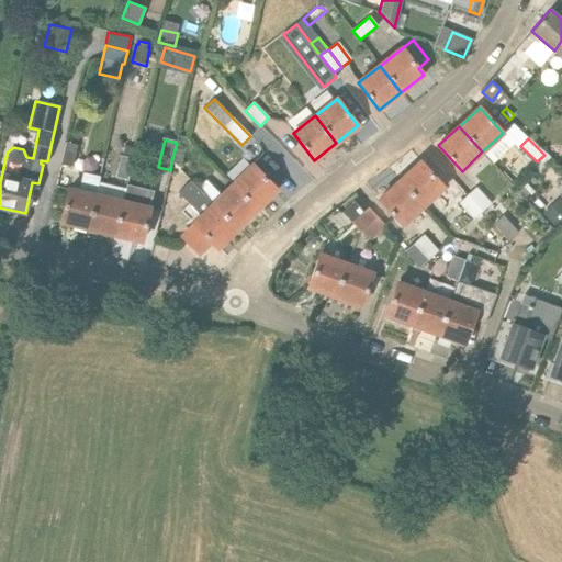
[(66,143),(60,164),(71,166),(76,145),(66,143)]
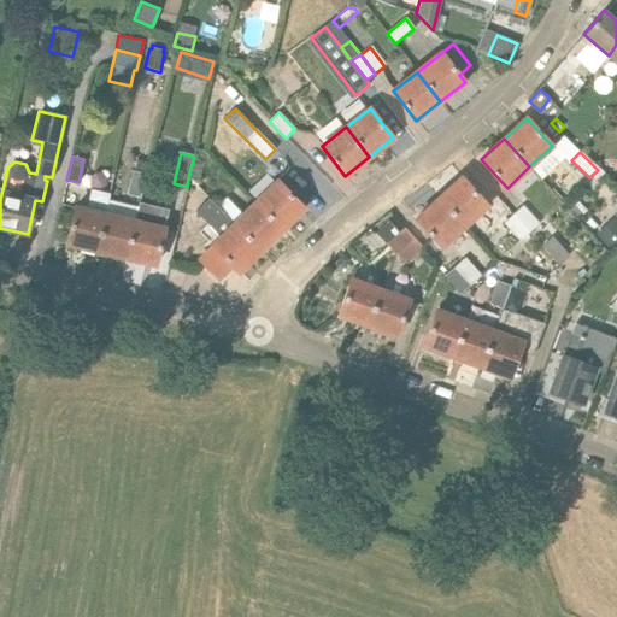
[(134,171),(145,174),(147,162),(137,159),(134,171)]
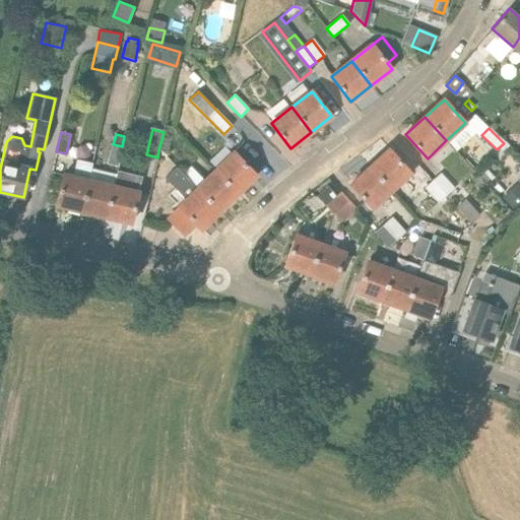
[(109,164),(119,166),(123,146),(122,146),(113,144),(109,164)]
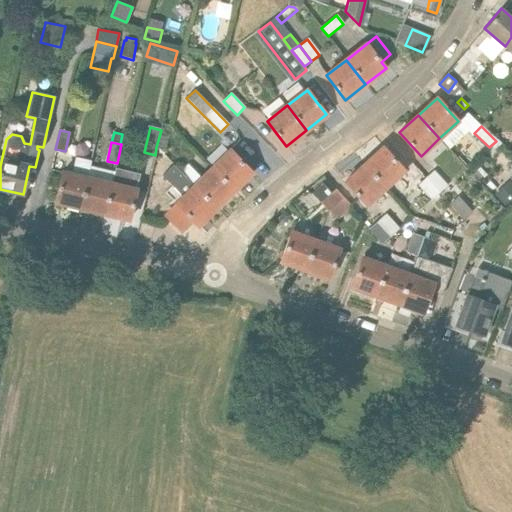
[(385,187),(404,170),(383,147),(364,164),(385,187)]
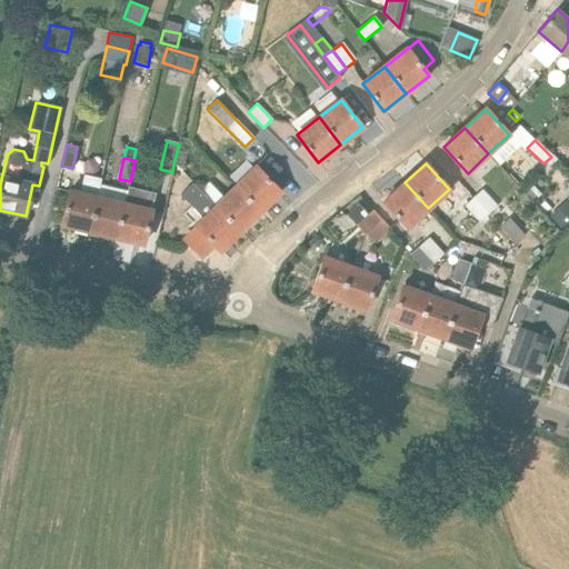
[(209,180),(193,166),(185,175),(193,183),(200,189),(209,180)]
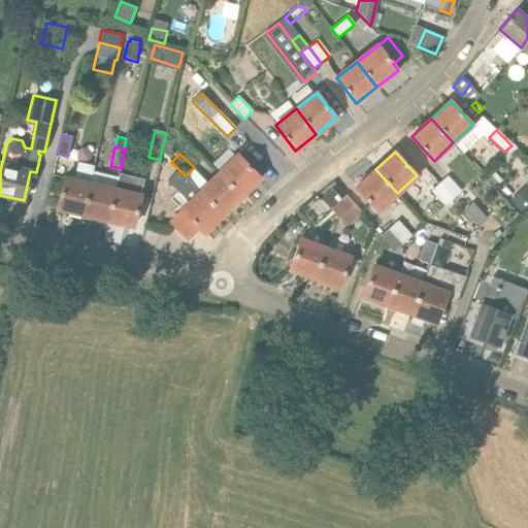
[(260,177),(245,163),(237,154),(219,171),(242,195),(260,177)]
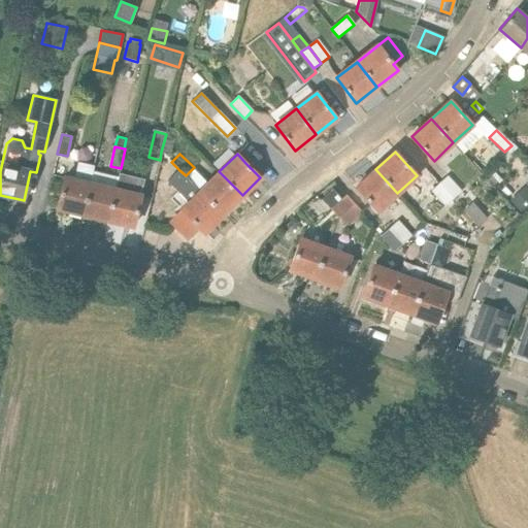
[(81,215),(92,171),(93,166),(77,162),(73,177),(64,175),(62,188),(57,208),(81,215)]
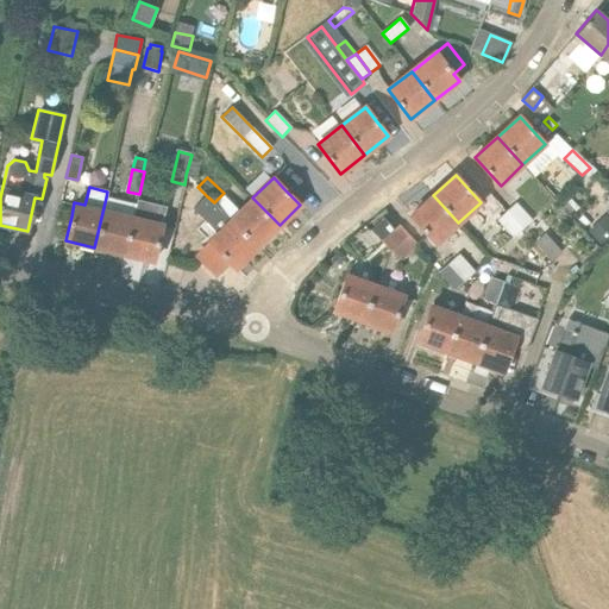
[(435,243),(458,223),(433,195),(410,217),(435,243)]
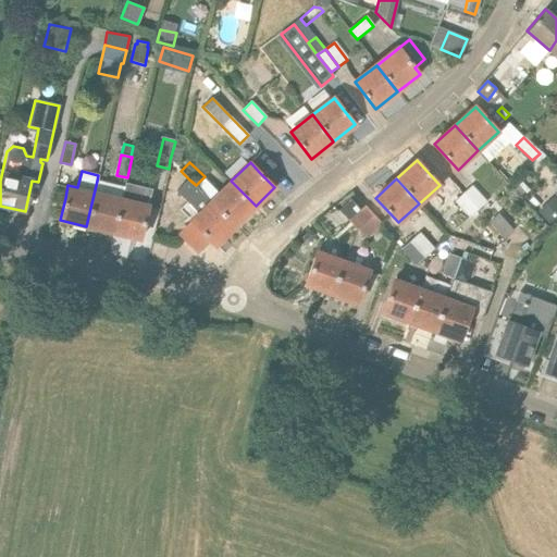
[(195,186),(196,185),(189,180),(177,190),(192,206),(184,213),(193,222),(180,234),(197,251),(210,239),(215,246),(236,225),(211,200),(210,201),(195,186)]
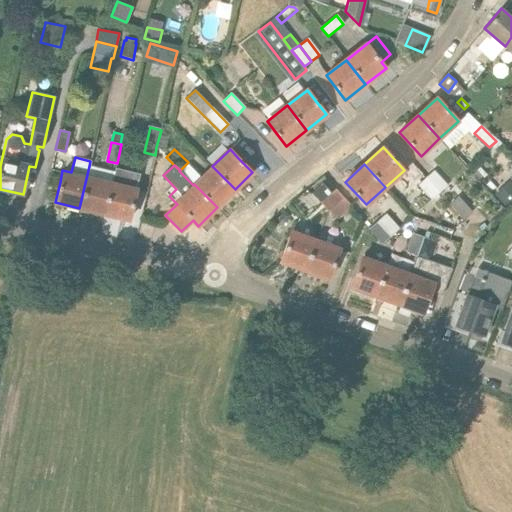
[(103,213),(110,181),(112,172),(89,166),(79,208),(103,213)]
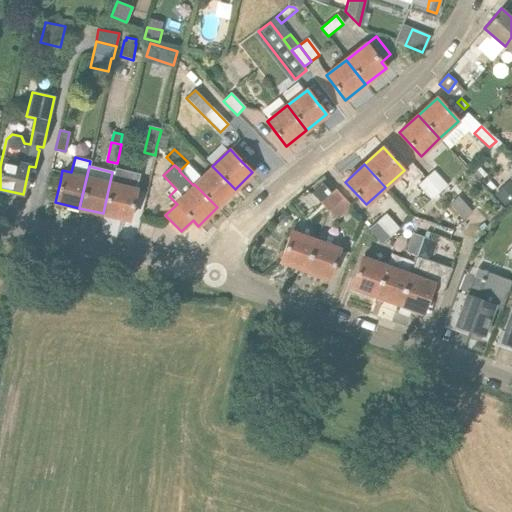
[(217,207),(235,189),(212,166),(194,184),(217,207)]
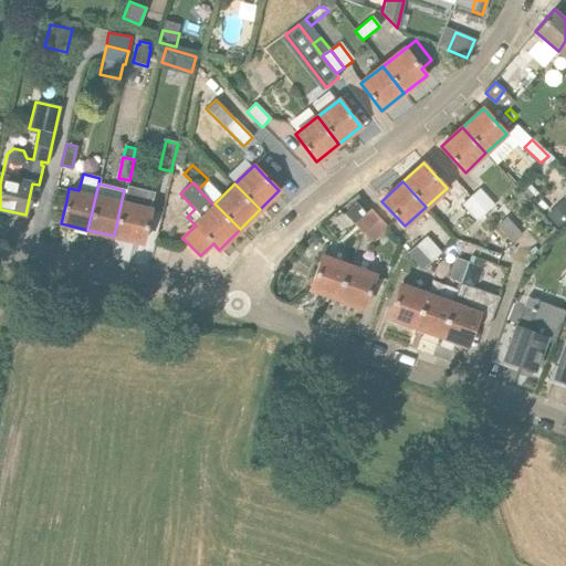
[(122,200),(114,236),(143,243),(148,221),(152,208),(155,190),(128,185),(124,201),(122,200)]
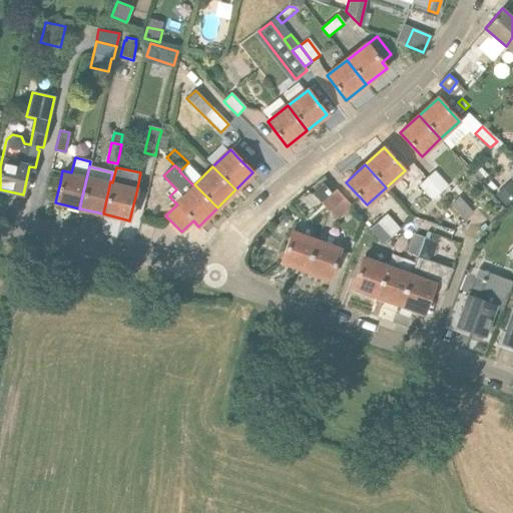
[(426,178),(440,192),(447,186),(434,171),(426,178)]
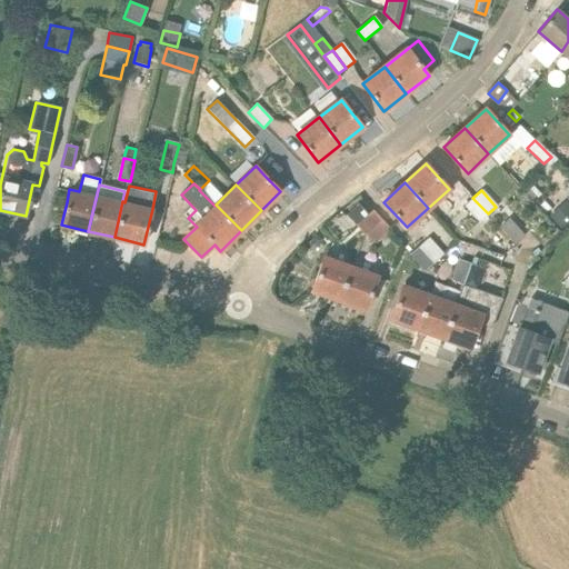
[(465,206),(479,221),(488,213),(472,198),(465,206)]
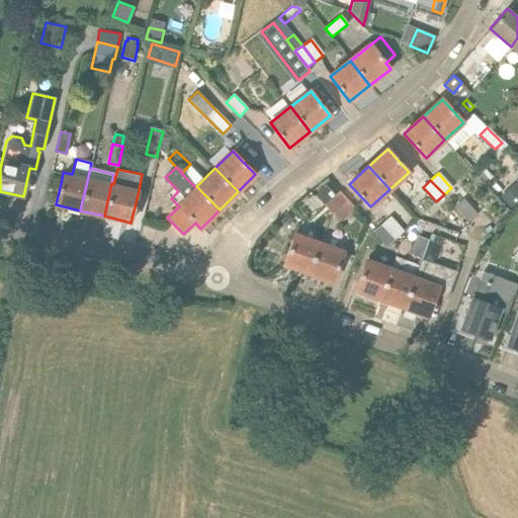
[(517,184),(515,182),(499,196),(511,207),(517,200),(517,184)]
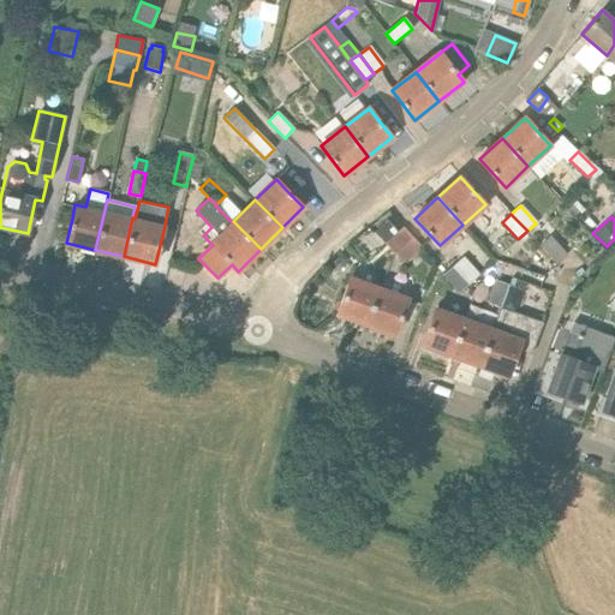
[(384,244),(398,232),(387,219),(374,231),(384,244)]
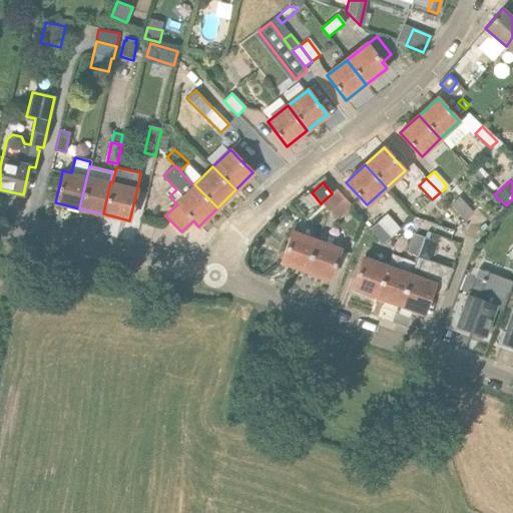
[(332,193),(321,203),(329,211),(344,198),(336,189),(332,193)]
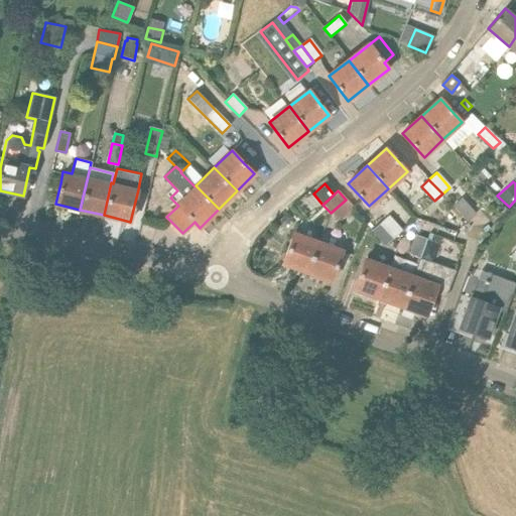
[(462,197),(454,205),(468,221),(477,213),(462,197)]
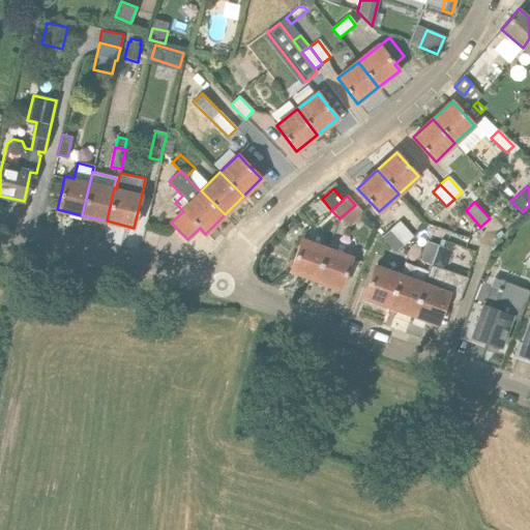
[(363,213),(355,205),(340,218),(348,228),(363,213)]
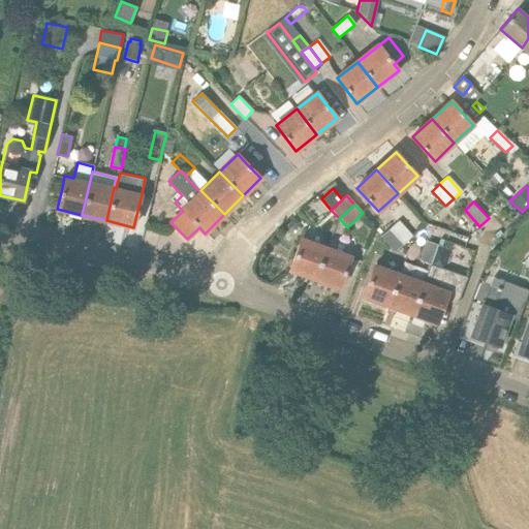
[(299,224),(291,220),(284,229),(291,235),(299,224)]
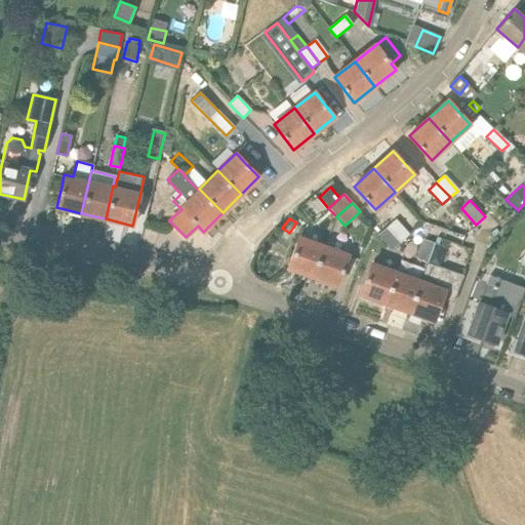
[(401,242),(409,234),(396,218),(386,227),(401,242)]
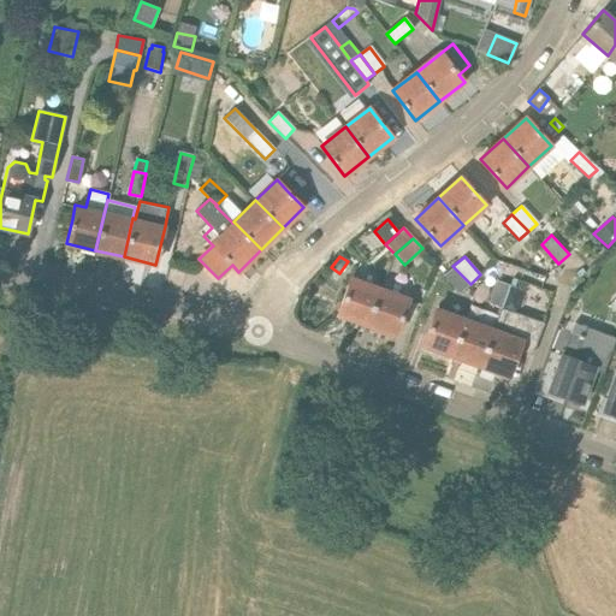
[(462,291),(471,284),(452,266),(444,276),(461,294),(462,291)]
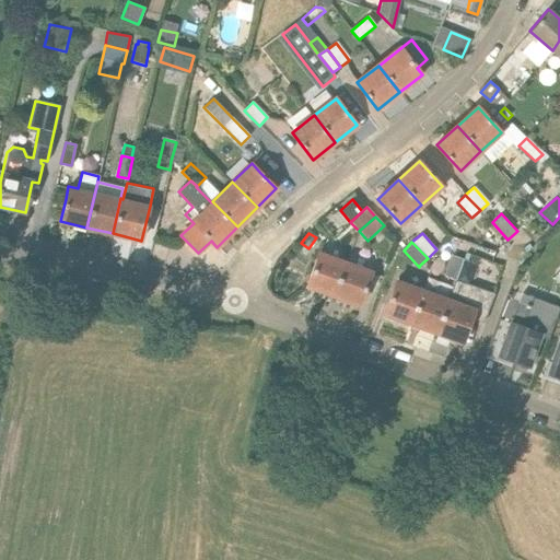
[(334,295),(346,261),(318,252),(314,265),(306,286),(334,295)]
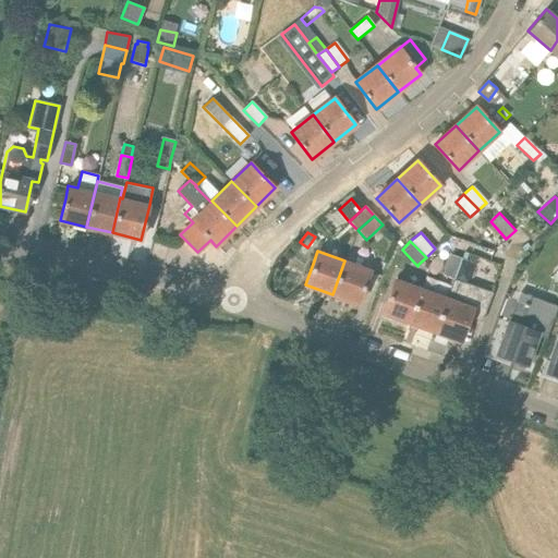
[(450,255),(443,274),(453,278),(461,258),(450,255)]
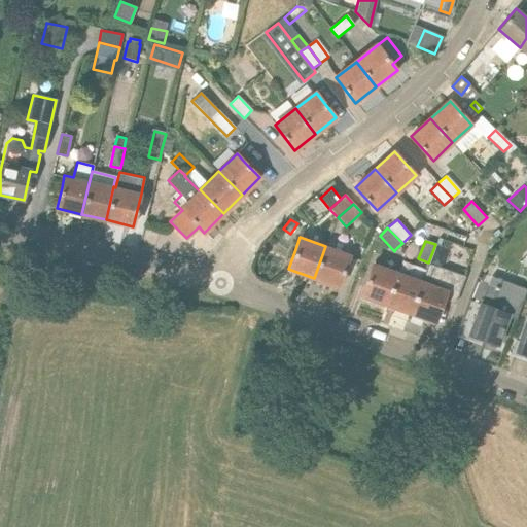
[(345,268),(350,254),(325,246),(314,278),(339,286),(345,268)]
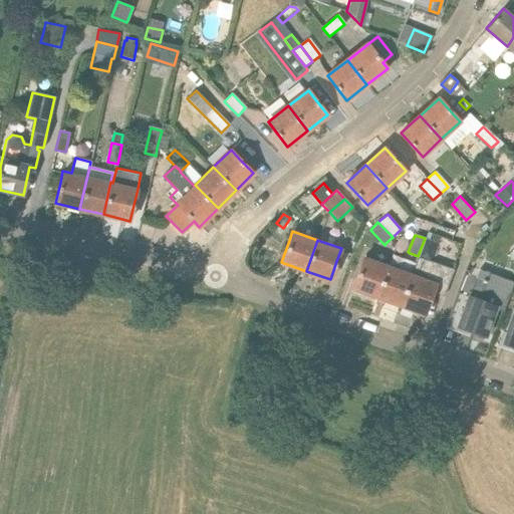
[(425,314),(433,292),(443,296),(453,269),(419,256),(411,277),(413,277),(403,306),(425,314)]
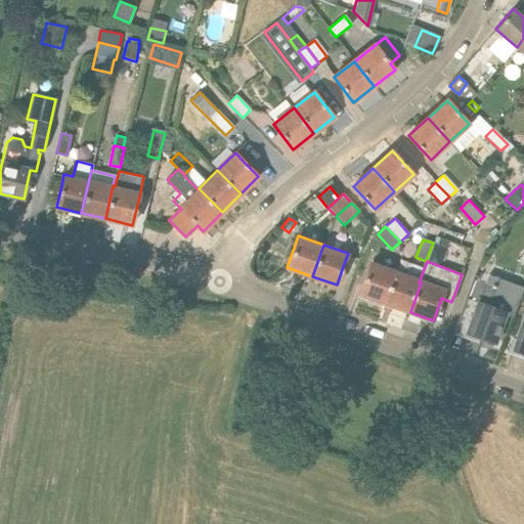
[(385,303),(395,273),(369,264),(359,294),(385,303)]
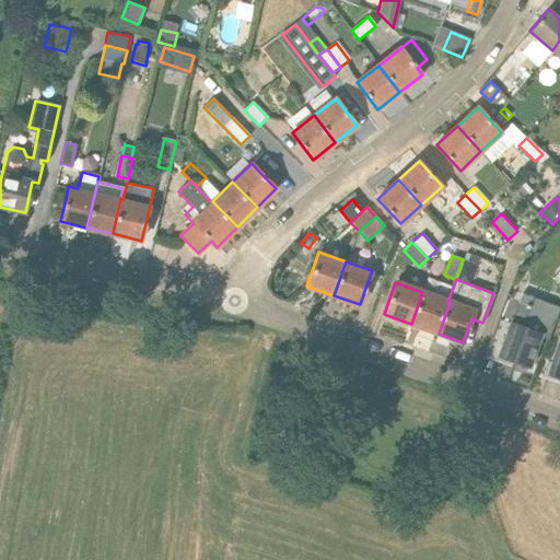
[(450,302),(447,302),(422,292),(411,324),(439,334),(450,302)]
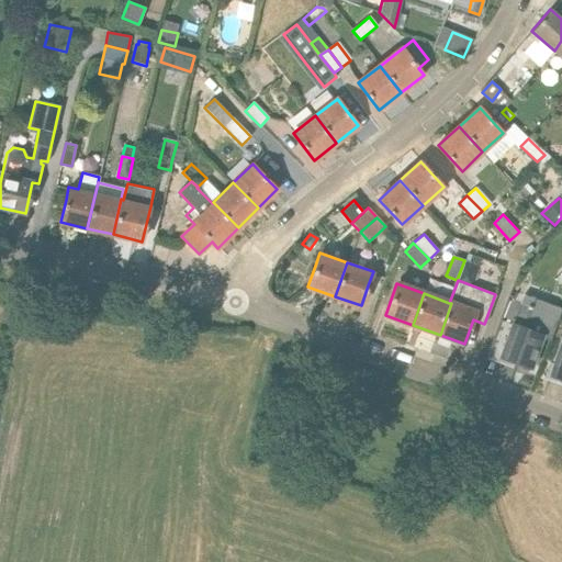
[(538,347),(540,338),(551,343),(559,317),(520,304),(513,325),(499,321),(489,352),(501,357),(530,367),(538,347)]
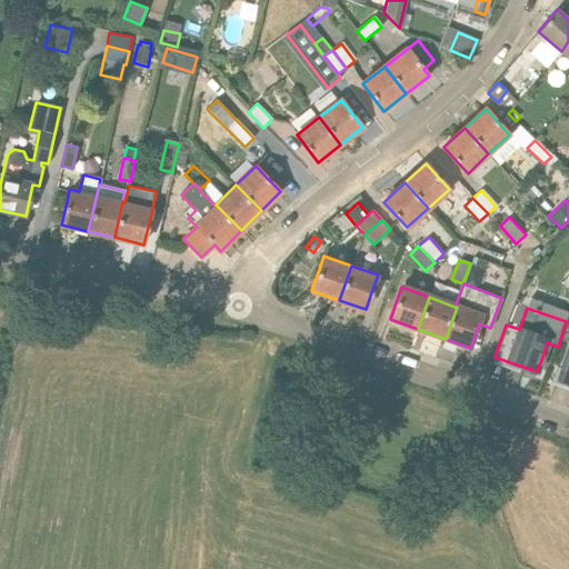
[(568,346),(565,358),(557,379),(568,382),(568,346)]
